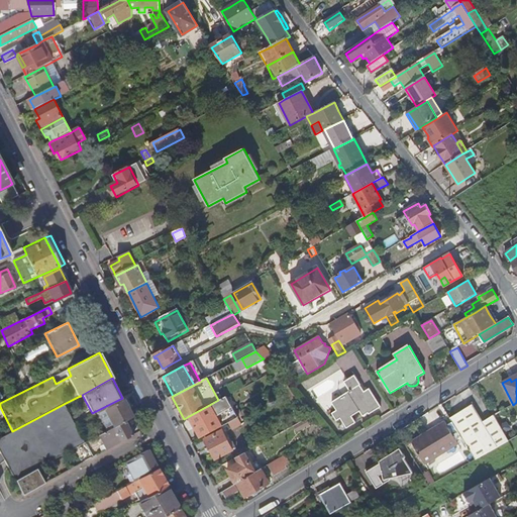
[(359,385),(330,401),(335,409),(330,412),(334,420),(338,418),(344,427),(353,422),(349,416),(358,411),(360,416),(366,413),(367,415),(380,407),(369,389),(364,392),(359,385)]
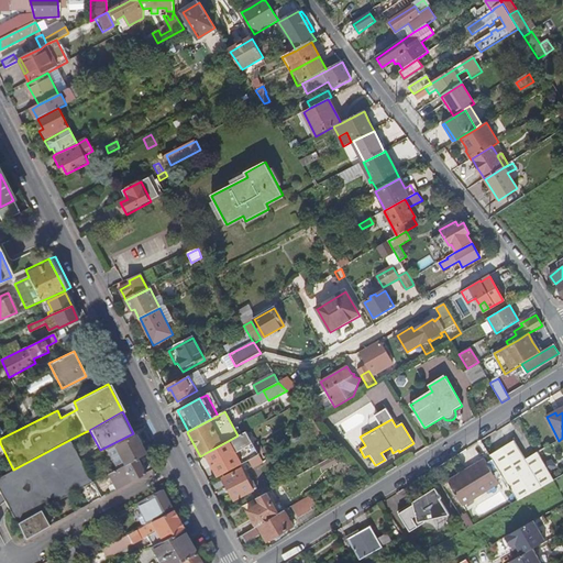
[(135,459),(145,454),(134,434),(113,446),(123,465),(135,459)]
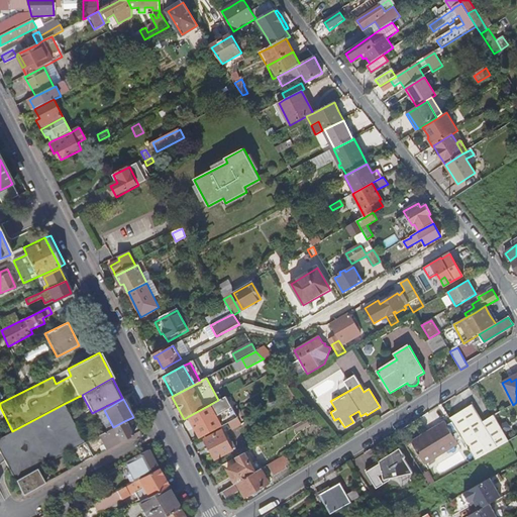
[(516,402),(513,405),(497,412),(502,423),(516,415),(515,412),(516,410),(516,402)]
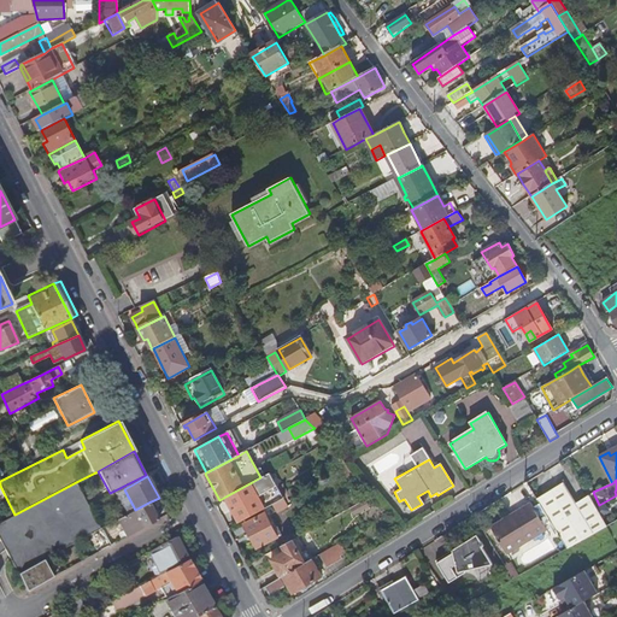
[(15,515),(0,522),(0,539),(18,574),(19,573),(29,589),(53,576),(45,559),(101,529),(88,505),(76,482),(15,515)]
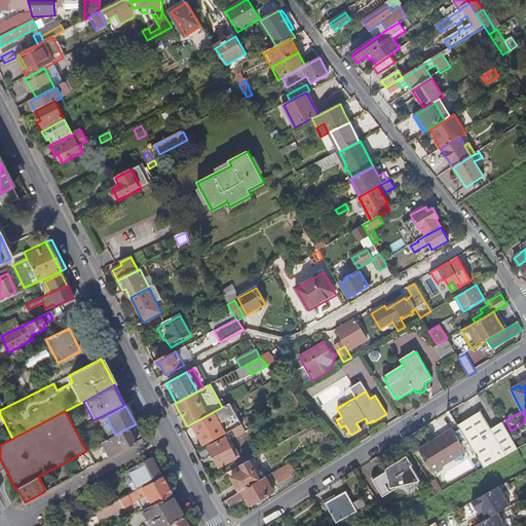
[(232,430),(242,424),(236,414),(221,422),(215,411),(192,423),(204,445),(232,430)]
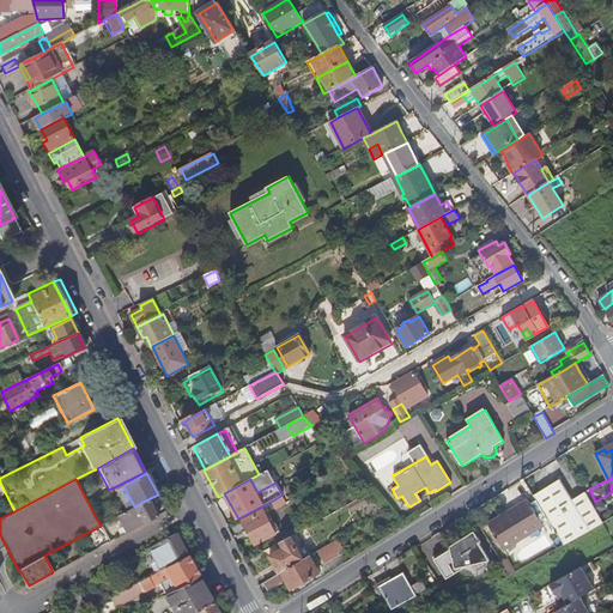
[(560,480),(534,496),(536,501),(550,522),(564,545),(592,530),(560,480)]
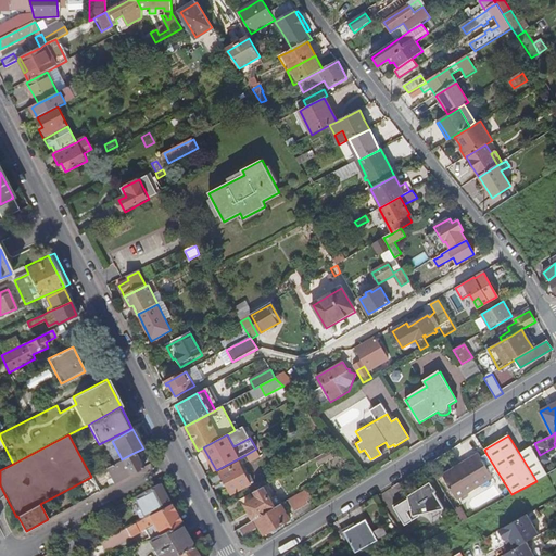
[(256,449),(245,455),(250,463),(261,456),(256,449)]
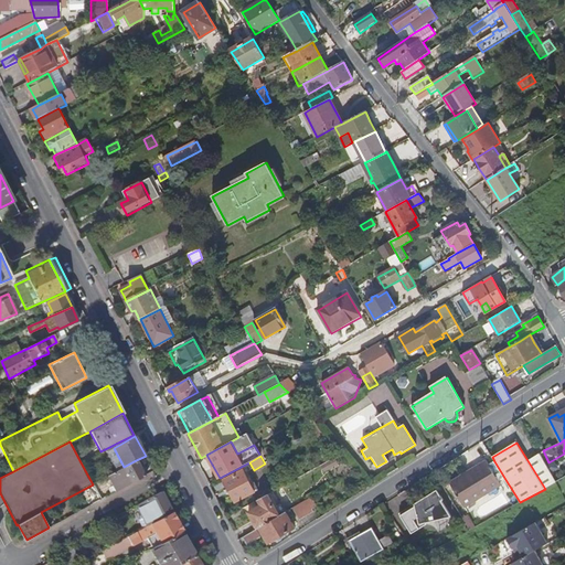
[(145,476),(136,460),(124,467),(119,470),(107,476),(116,491),(145,476)]
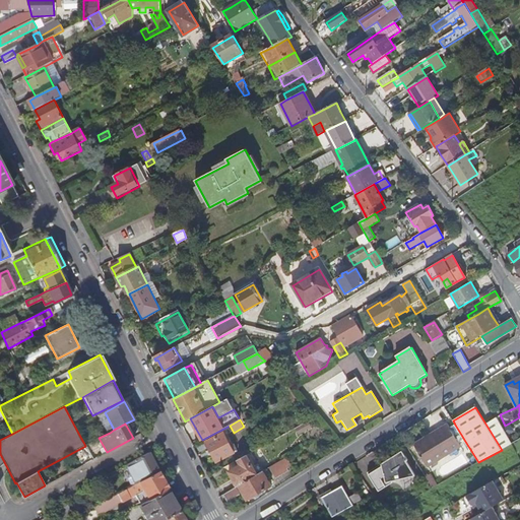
[(466,443),(455,425),(449,428),(447,425),(413,445),(428,467),(461,447),(460,447),(466,443)]
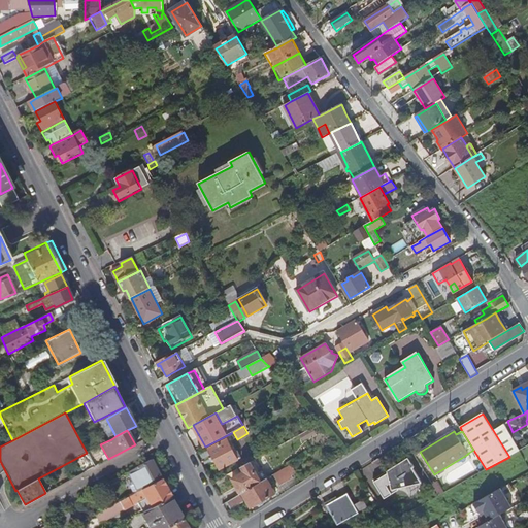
[(227,439),(209,449),(221,468),(237,460),(227,439)]
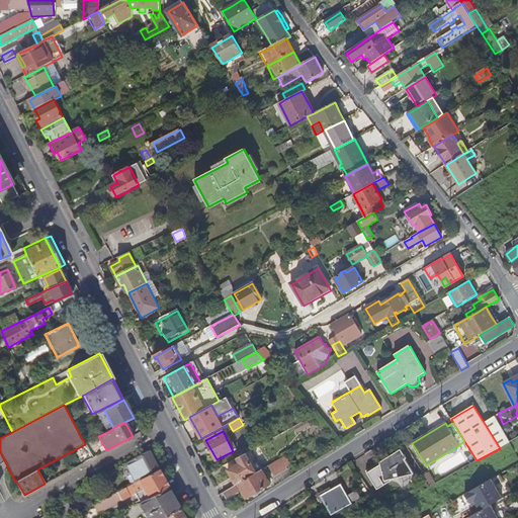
[(158,469),(148,451),(126,463),(132,475),(136,482),(158,469)]
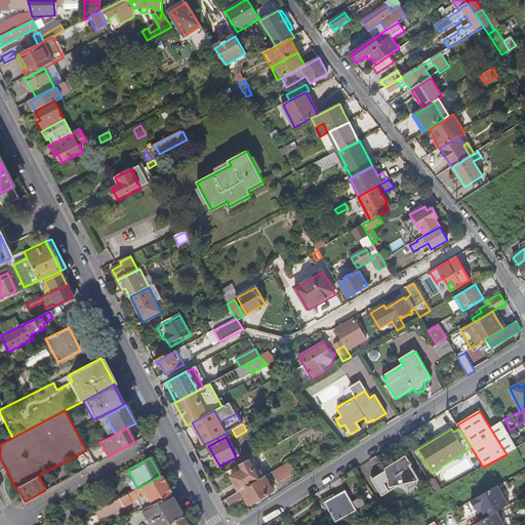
[(382,470),(370,477),(382,496),(397,488),(397,487),(419,480),(405,457),(386,470),(385,470),(384,470),(382,470)]
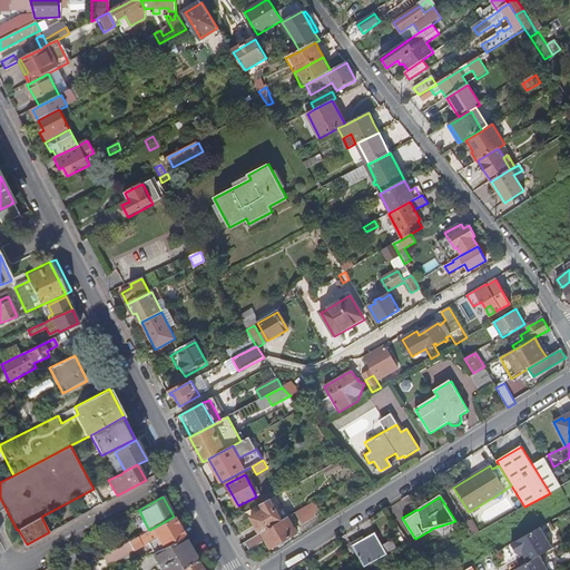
[(262,532),(287,517),(283,509),(277,511),(271,499),(248,511),(261,533),(262,532)]
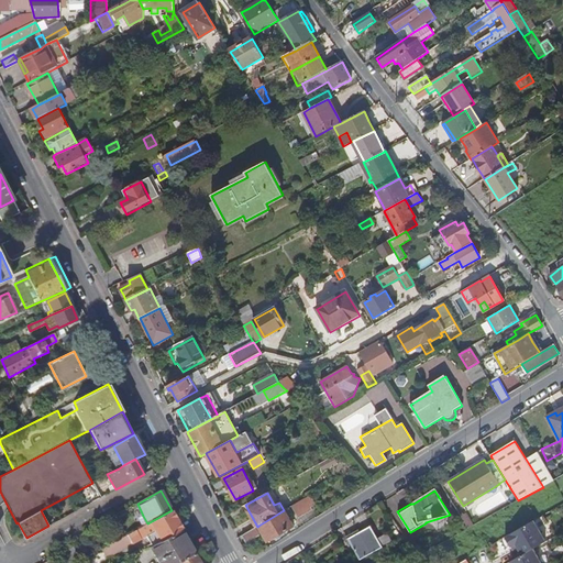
[(310,495),(291,506),(299,518),(312,510),(311,507),(316,504),(310,495)]
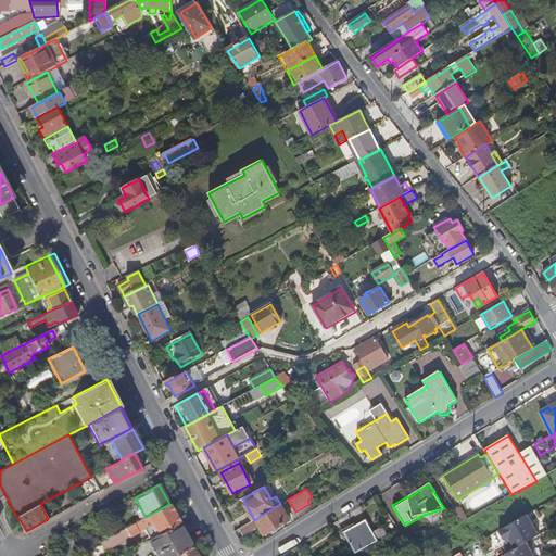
[(180,522),(169,504),(146,517),(142,519),(100,542),(105,551),(144,530),(147,533),(156,529),(160,534),(179,523),(180,522)]
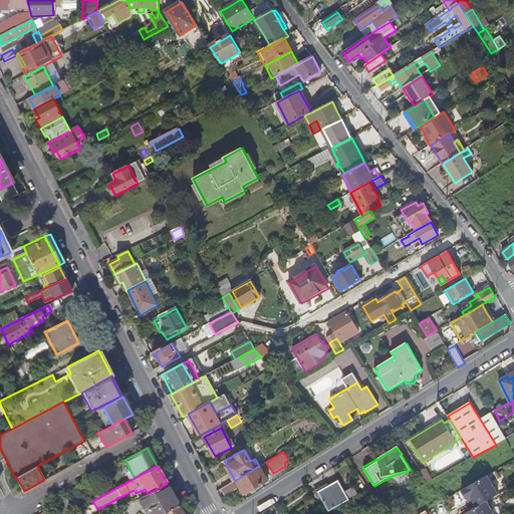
[(259,466),(236,480),(245,494),(268,480),(259,466)]
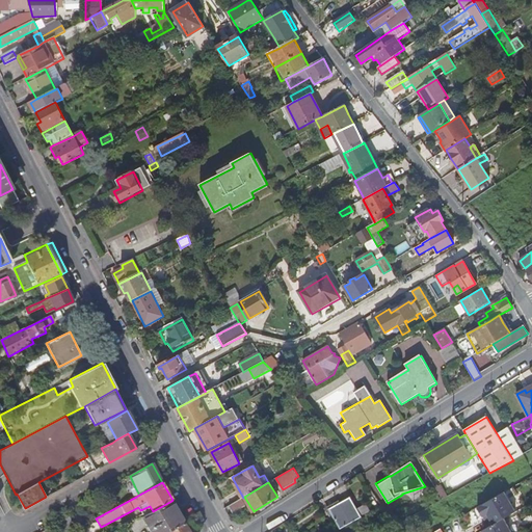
[(435,488),(443,500),(448,497),(441,485),(435,488)]
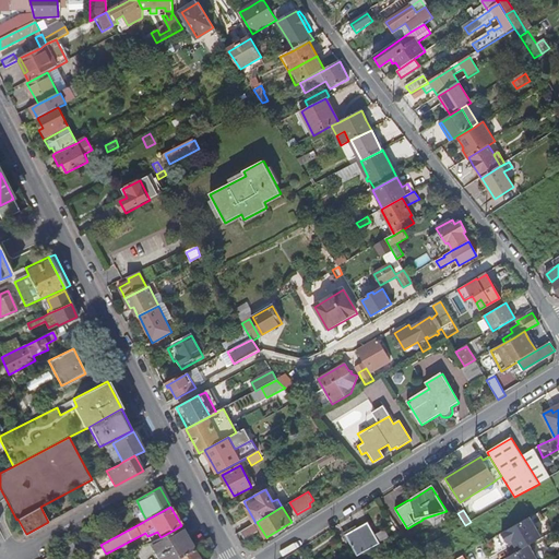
[(530,518),(501,534),(507,544),(512,540),(514,544),(519,551),(530,545),(542,537),(530,518)]
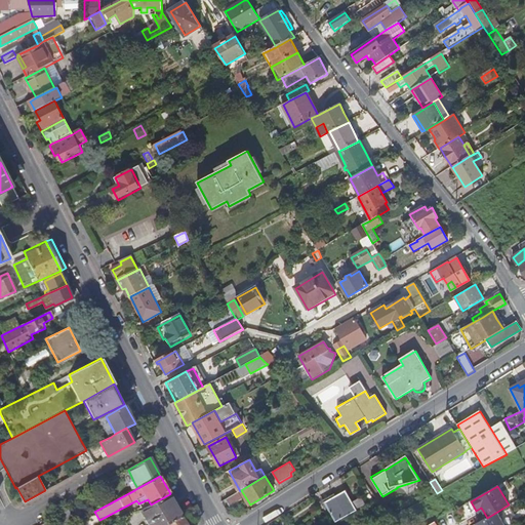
[(324,501),(335,522),(357,511),(346,490),(324,501)]
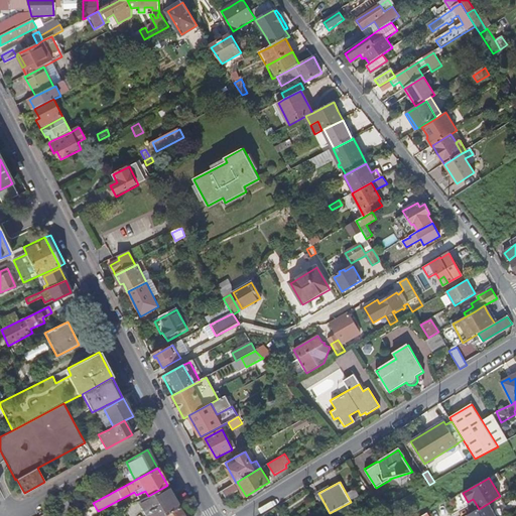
[(234,484),(222,491),(226,498),(238,491),(234,484)]
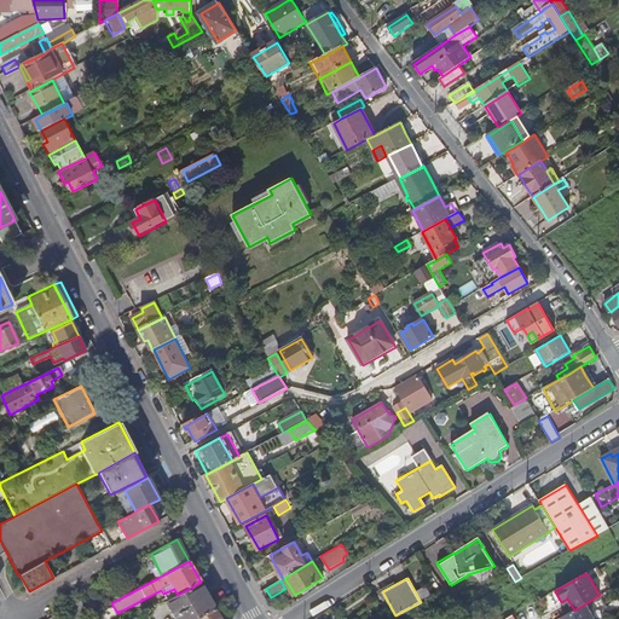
[(197,618),(214,608),(200,583),(178,595),(167,601),(165,602),(174,618),(197,618)]
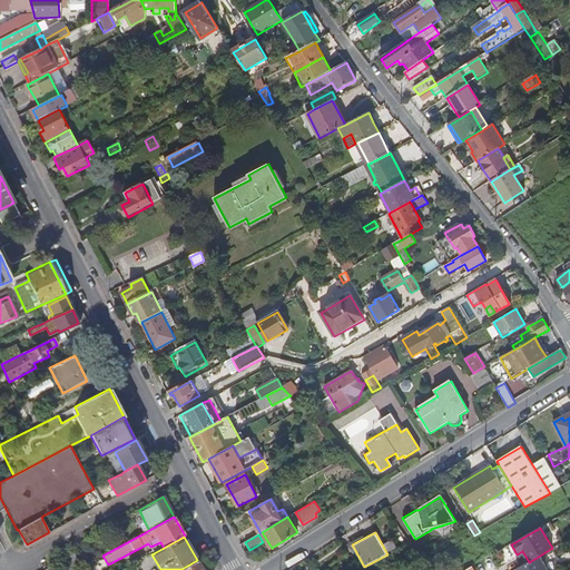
[(385,542),(389,550),(399,547),(394,538),(385,542)]
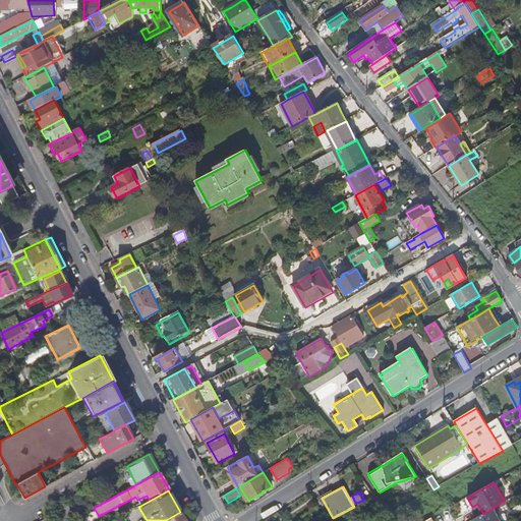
[(147,496),(137,500),(140,506),(150,501),(147,496)]
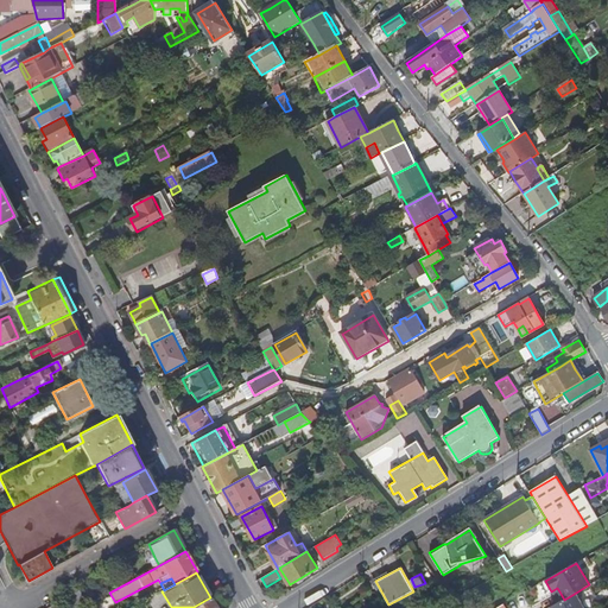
[(564,600),(551,607),(583,607),(576,593),(564,600)]
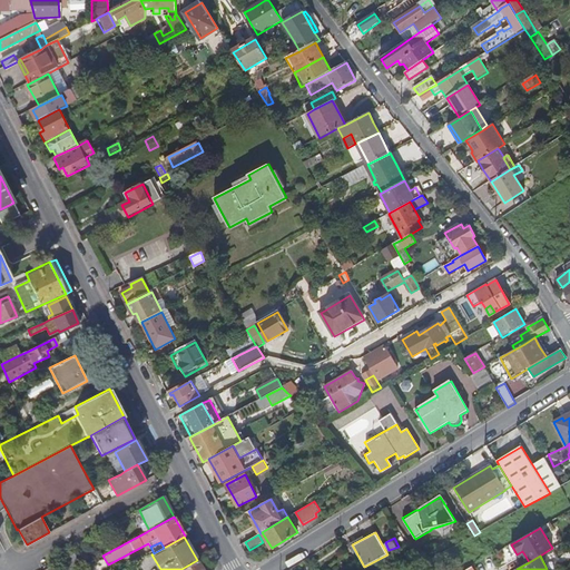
[(203,569),(197,560),(182,569),(203,569)]
